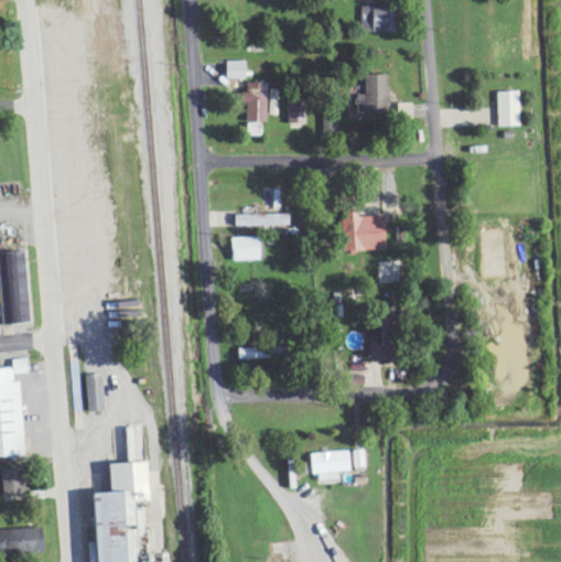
[(391,31),(391,6),(363,6),(363,31),(391,31)]
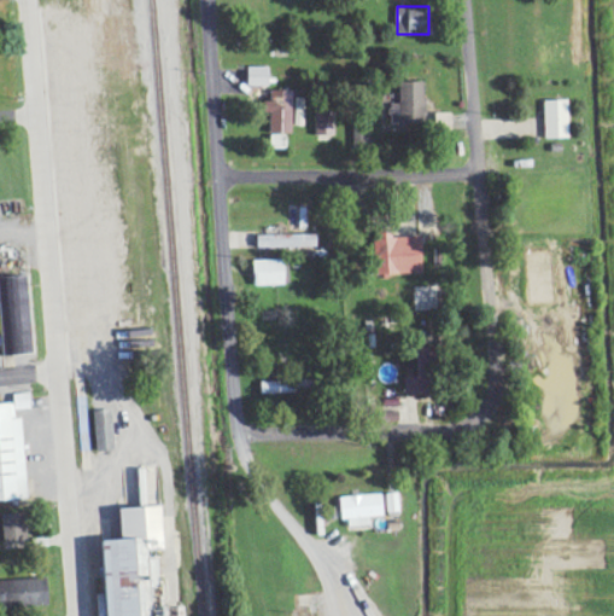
[(247,85),(269,85),(269,65),(247,65),(247,85)]
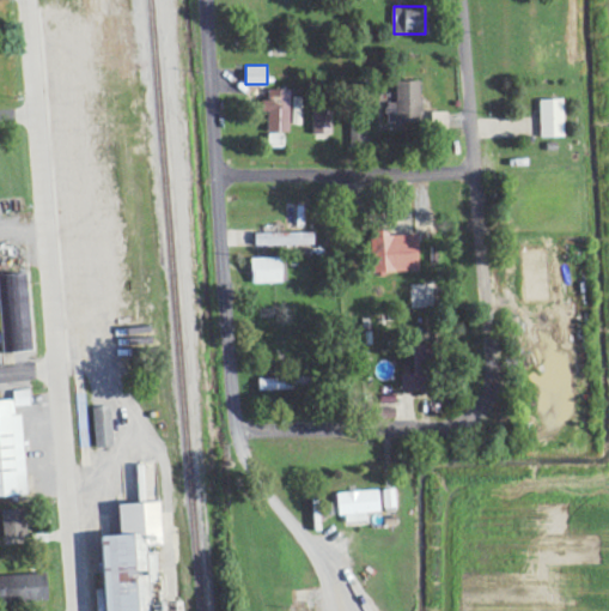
[(420,80),(396,80),(396,102),(389,102),(389,121),(421,121),(420,80)]
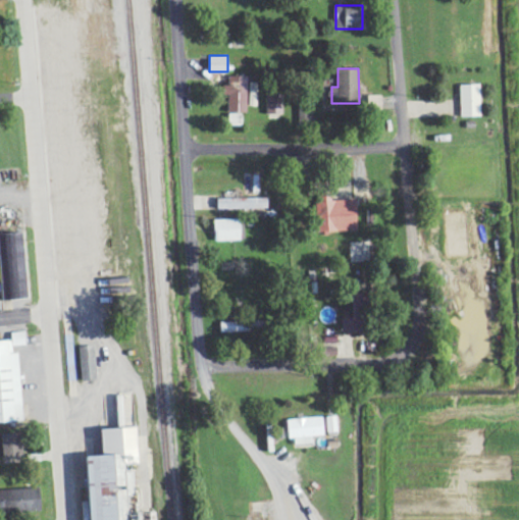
[(227,112),(246,112),(247,75),(228,75),(228,85),(222,84),(222,94),(227,94),(227,112)]
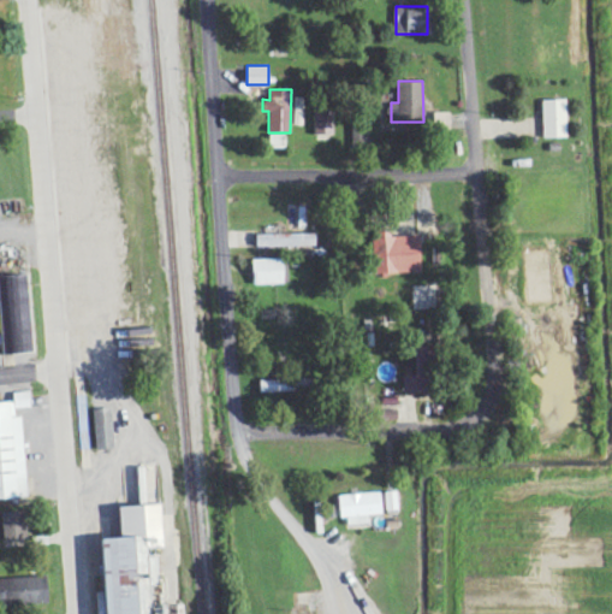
[(566,99),(542,99),(542,137),(568,136),(566,99)]
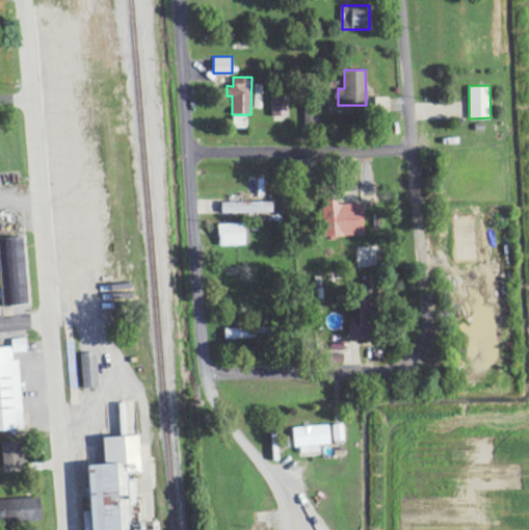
[(271,115),(287,115),(287,96),(272,96),(271,115)]
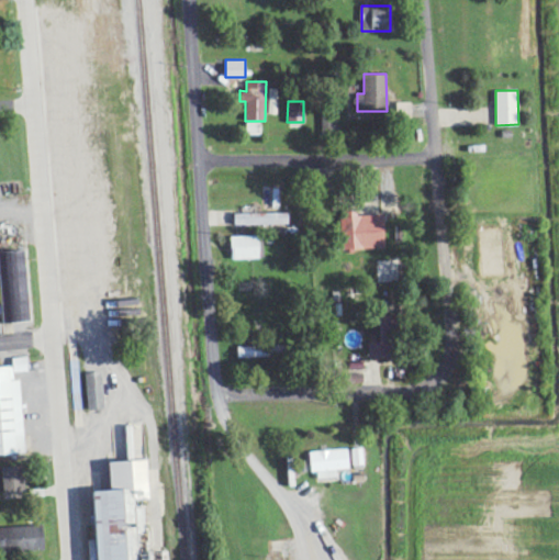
[(411,119),(411,102),(397,101),(397,118),(411,119)]
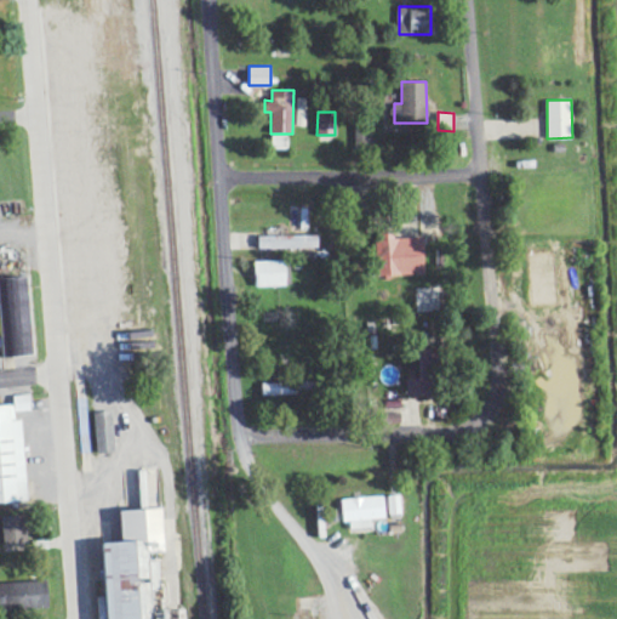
[(371,120),(355,121),(356,147),(372,146),(371,120)]
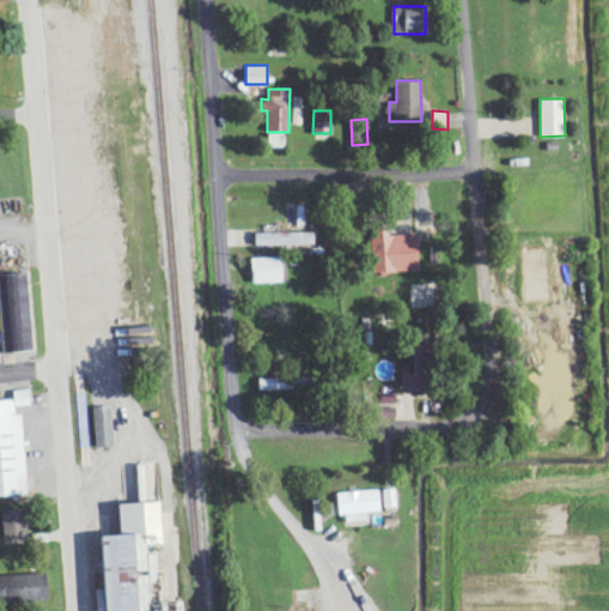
[(287,146),(287,133),(267,132),(266,146),(287,146)]
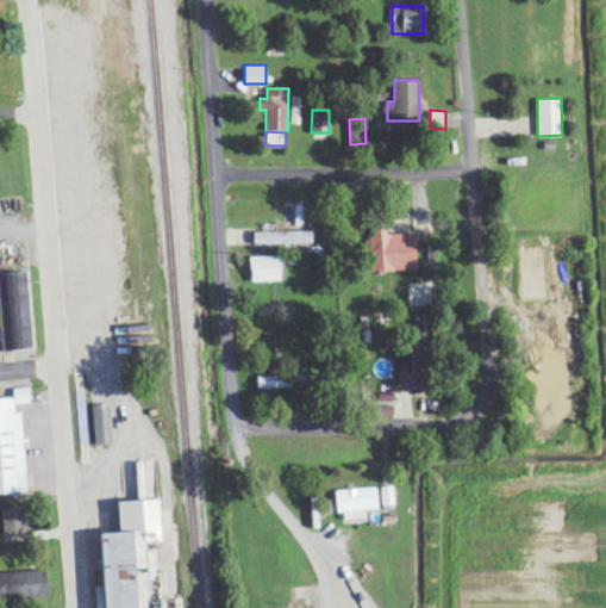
[(413,233),(386,234),(386,228),(368,229),(370,270),(414,268),(413,233)]
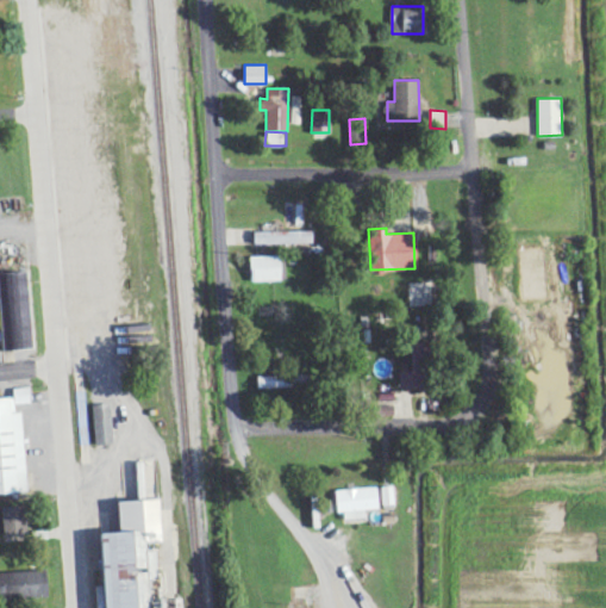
[(252,231),(252,243),(312,242),(312,230),(252,231)]
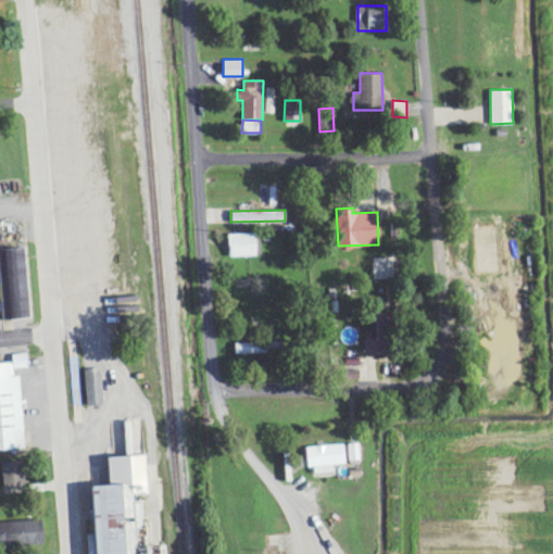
[(228,256),(261,255),(261,233),(227,234),(228,256)]
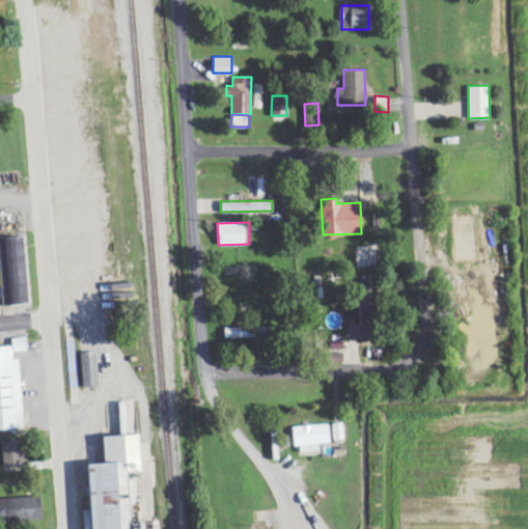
[(32,303),(29,235),(0,238),(4,305),(32,303)]
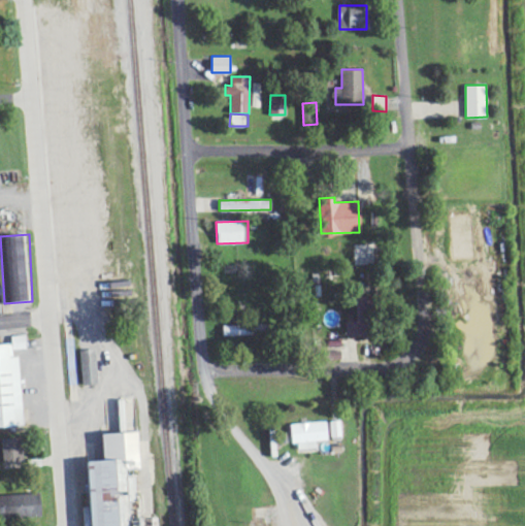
[(354,244),(355,264),(372,264),(371,243),(354,244)]
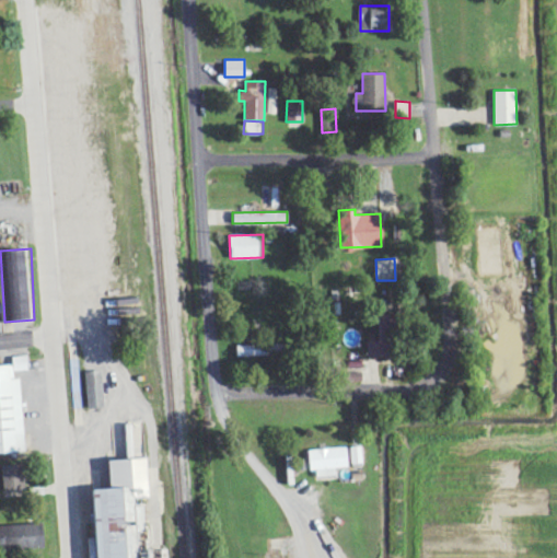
[(235,356),(265,355),(265,344),(235,345),(235,356)]
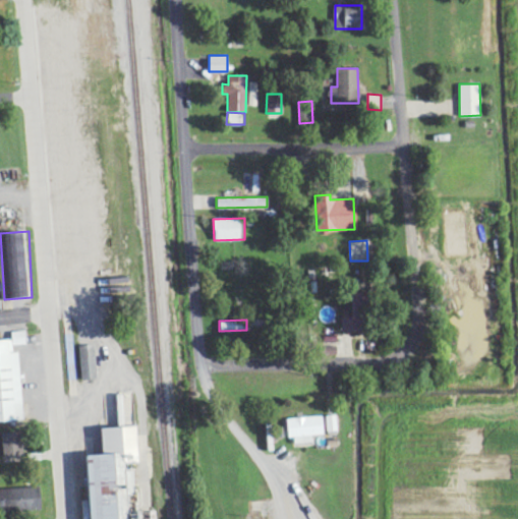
[(0,340),(0,420),(22,419),(18,344),(26,343),(25,331),(11,332),(11,339),(0,340)]
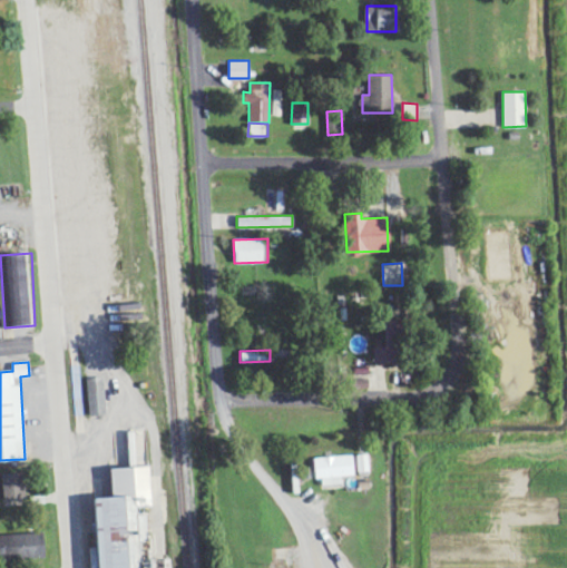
[(104,376),(87,378),(88,415),(105,414),(104,376)]
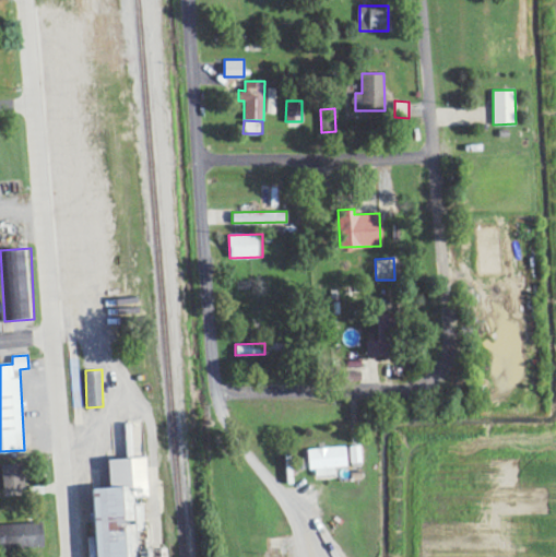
[(362,371),(344,371),(345,380),(362,379),(362,371)]
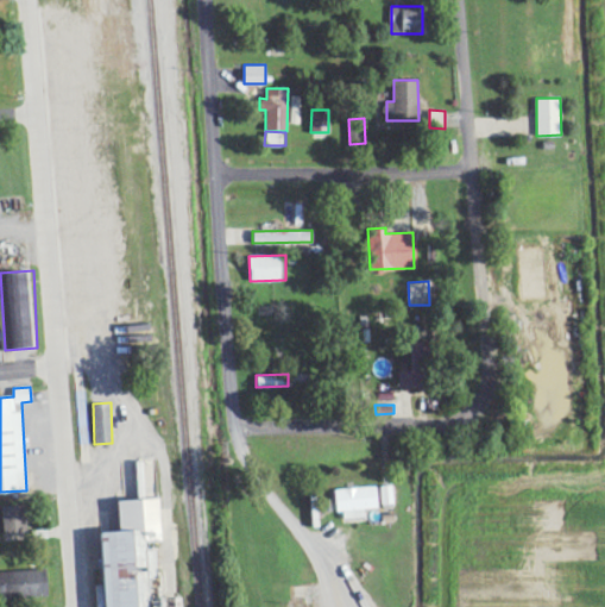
[(336,488),(338,518),(364,517),(364,507),(397,506),(397,486),(336,488)]
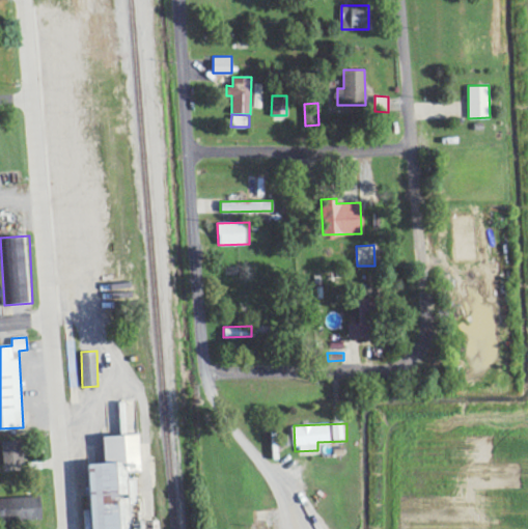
[(80,465),(82,528),(134,528),(132,474),(142,474),(140,435),(98,436),(99,464),(80,465)]
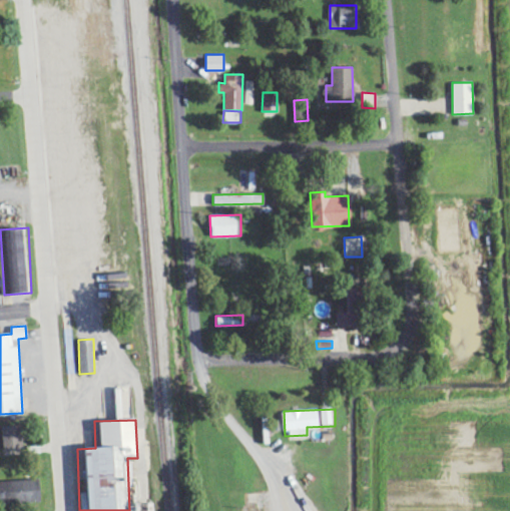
[(2,427),(3,448),(21,448),(20,426),(2,427)]
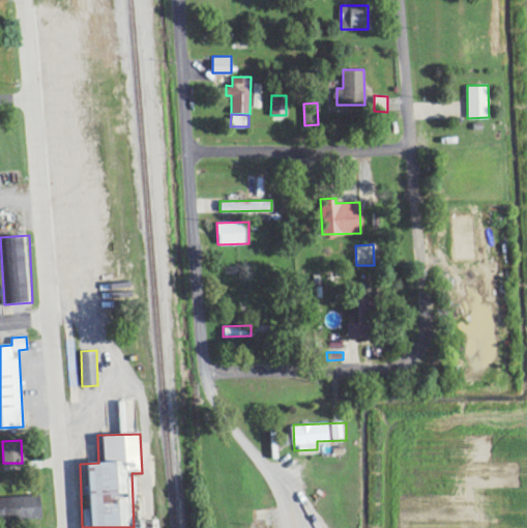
[(38,496),(0,496),(0,519),(39,519),(38,496)]
